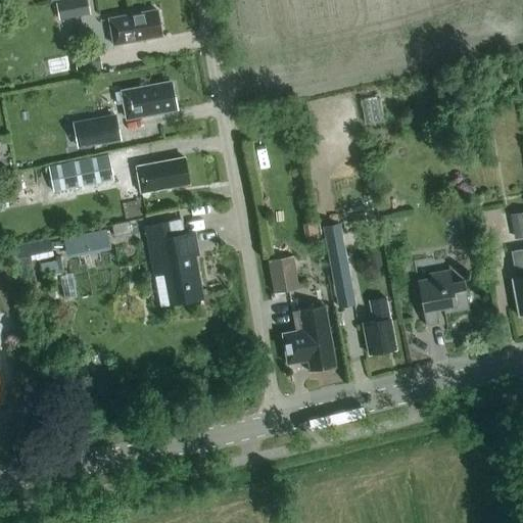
[(86,0),(70,0),(74,17),(89,14),(86,0)]
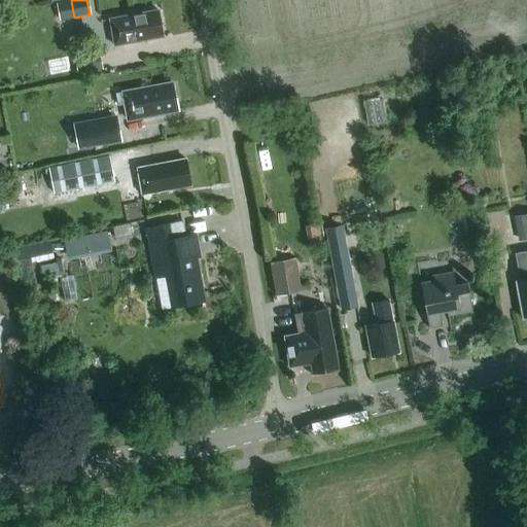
[(114,45),(163,36),(157,9),(109,19),(114,45)]
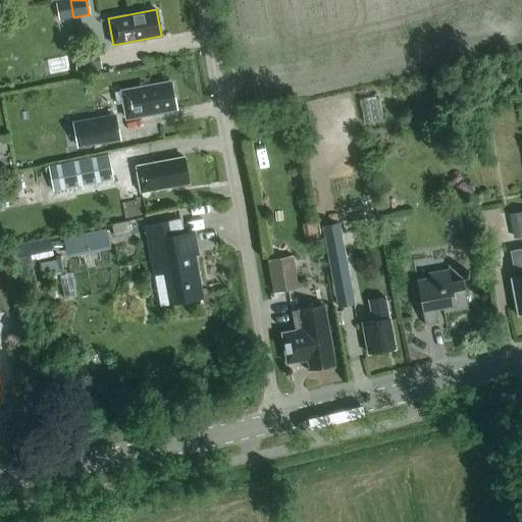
[(72,54),(76,73),(101,67),(97,49),(72,54)]
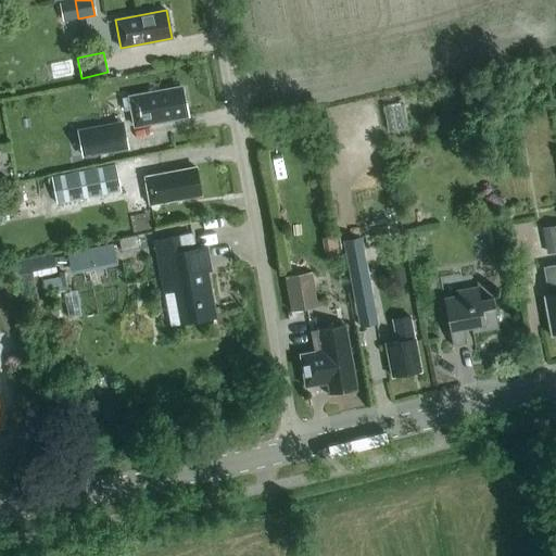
[(123,110),(131,109),(135,125),(185,116),(180,88),(121,99),(123,110)]
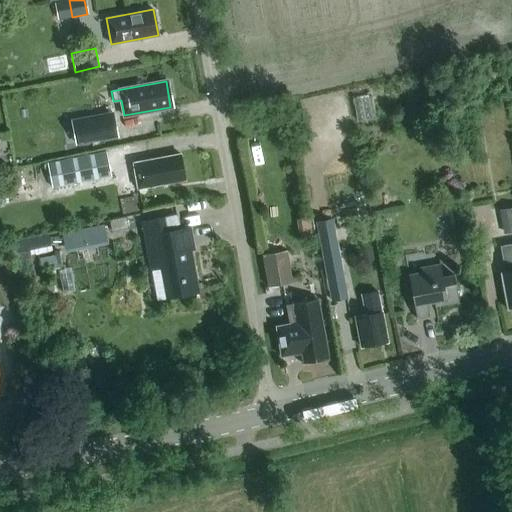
[(116,134),(113,117),(85,123),(88,140),(116,134)]
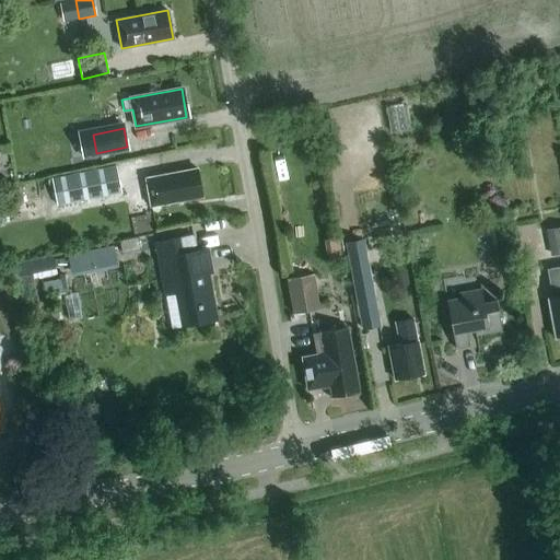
[(50,178),(57,206),(121,193),(116,165),(50,178)]
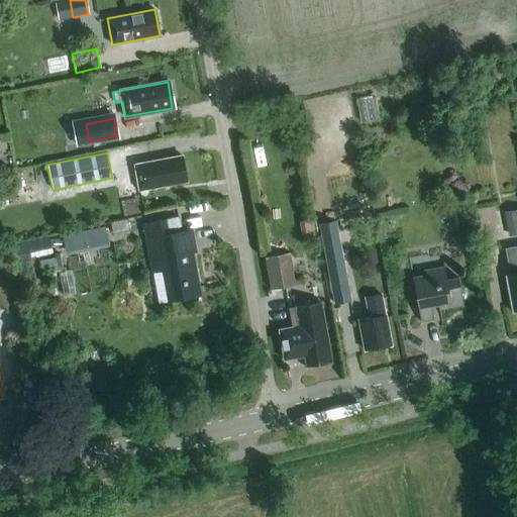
[(138,190),(186,181),(182,156),(134,165),(138,190)]
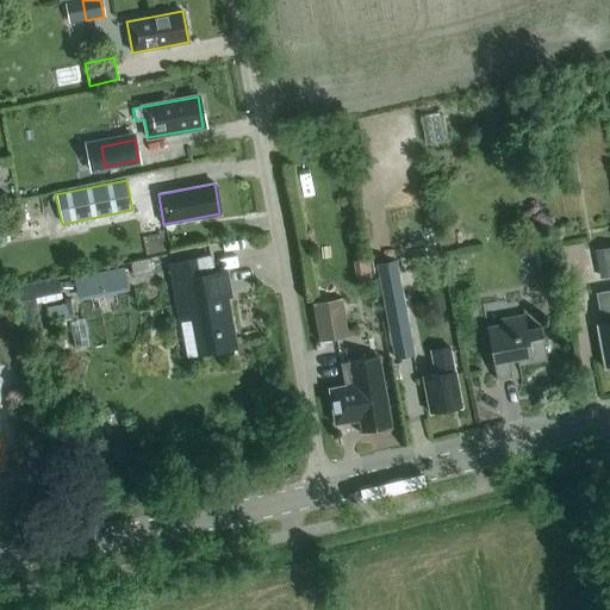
[(609,246),(595,249),(599,278),(609,275),(609,246)]
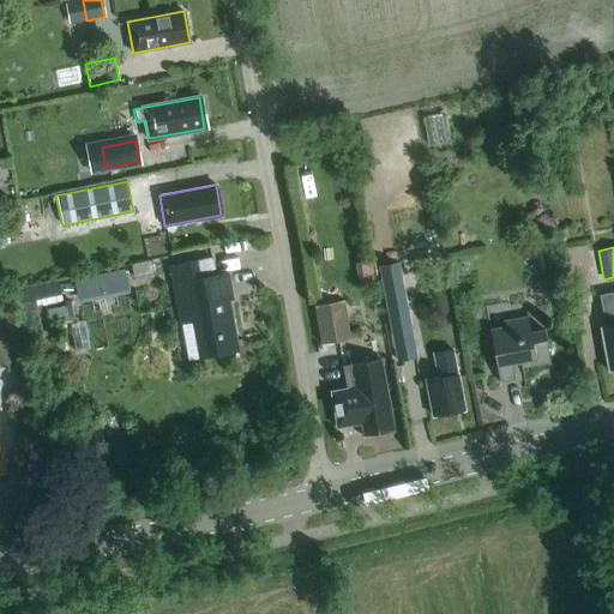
[(164,254),(136,263),(140,276),(168,268),(164,254)]
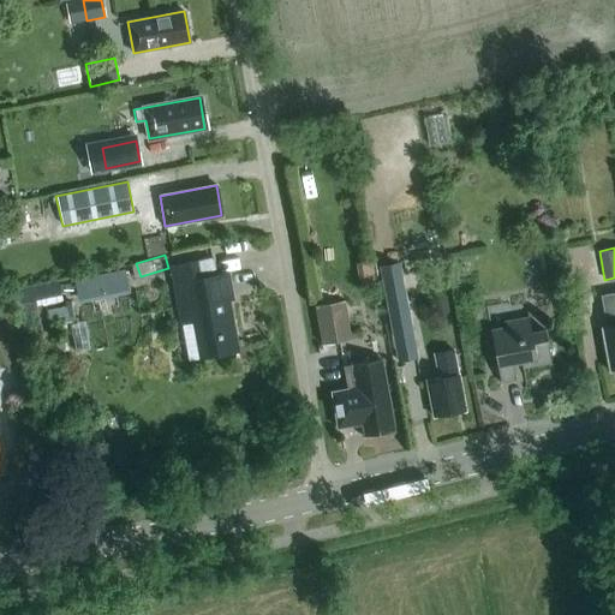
[(201,358),(238,351),(228,300),(233,300),(227,273),(214,275),(212,258),(171,266),(181,323),(193,321),(201,358)]
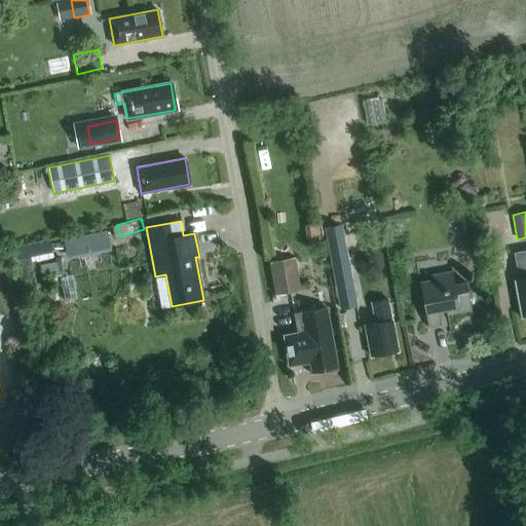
[(358,306),(341,224),(324,228),(340,309),(358,306)]
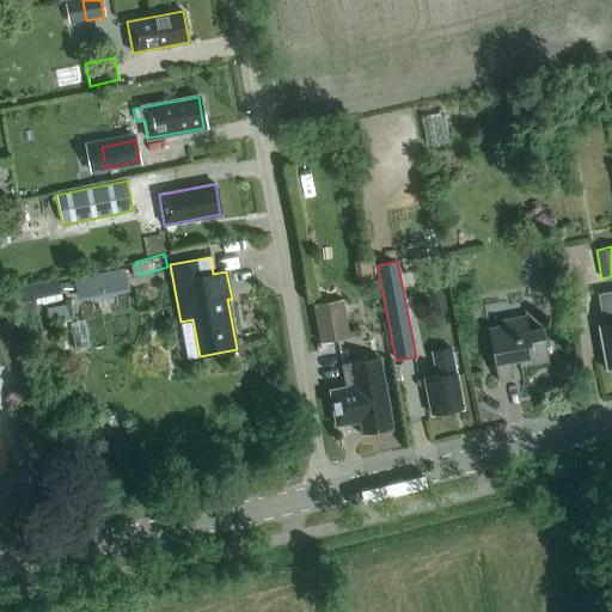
[(123,268),(73,277),(78,298),(127,287),(123,268)]
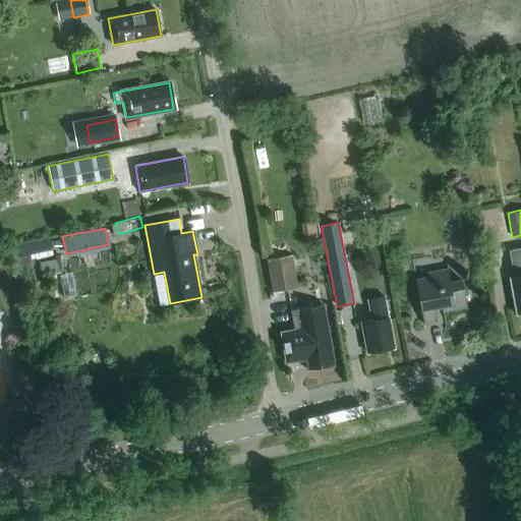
[(520,249),(512,251),(517,277),(512,278),(510,278),(517,316),(519,317),(520,316),(520,249)]
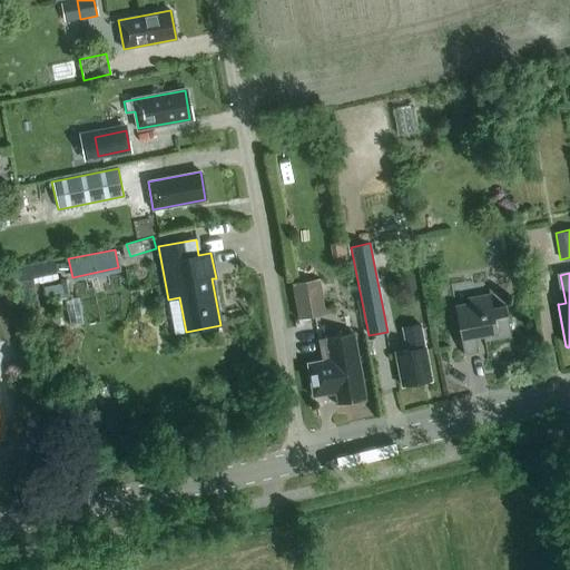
[(292,283),(297,318),(324,314),(318,278),(292,283)]
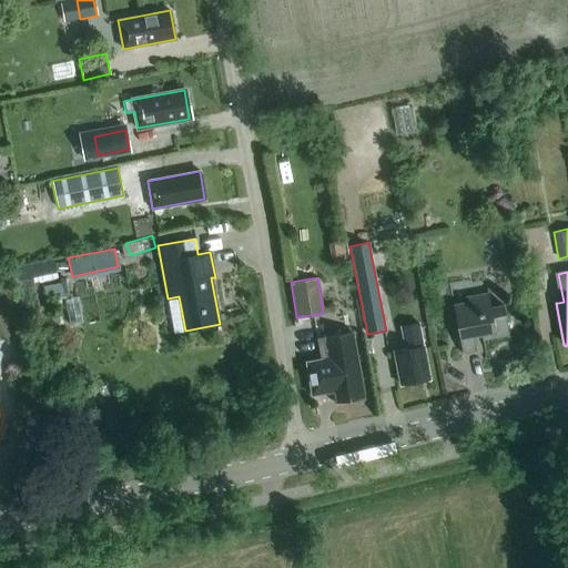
[(482,338),(507,334),(501,305),(490,307),(488,294),(465,298),(466,303),(453,305),(462,353),(476,350),(474,335),(480,334),(482,338)]
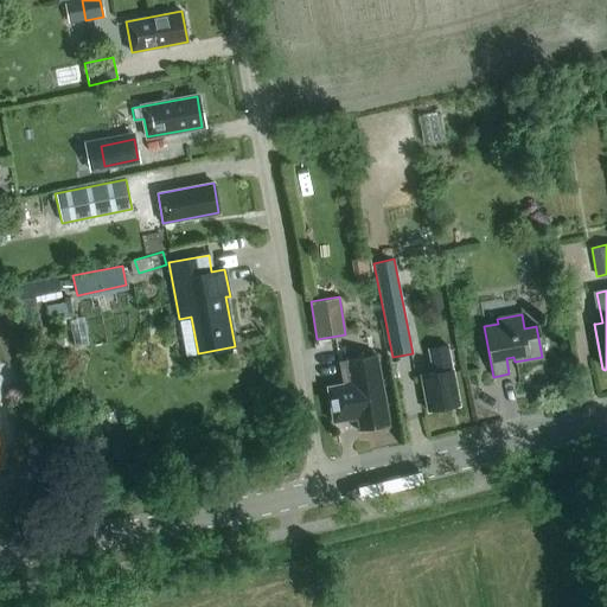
[(459,407),(448,355),(447,345),(428,349),(433,374),(421,376),(428,413),(459,407)]
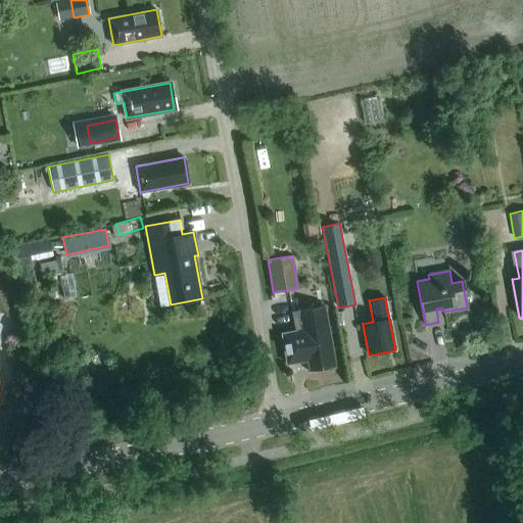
[(291,312),(295,332),(282,335),(287,363),(307,359),(310,370),(333,365),(323,305),(291,312)]
